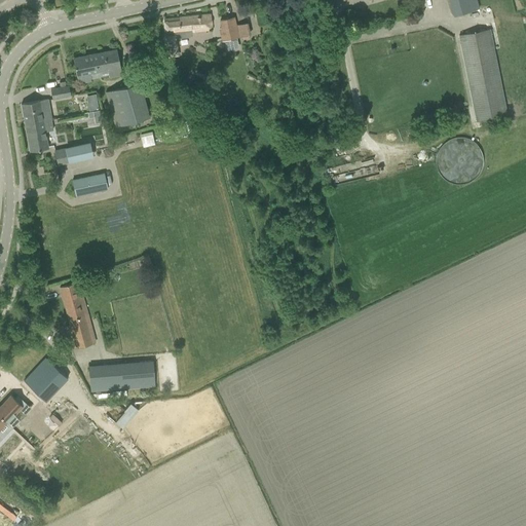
[(479,9),(476,0),(448,0),(453,16),(479,9)]
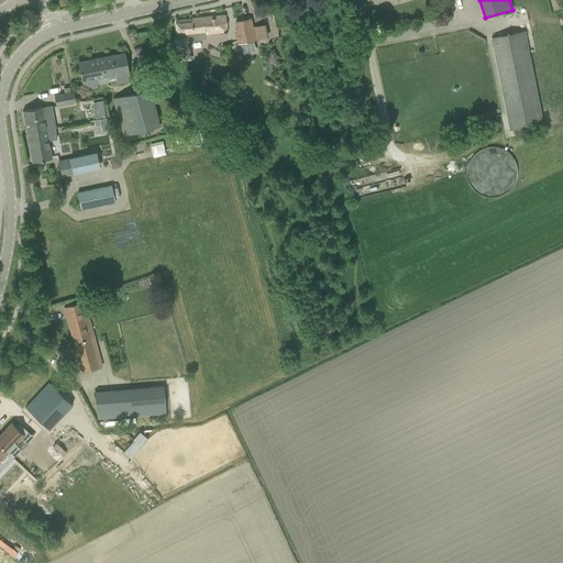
[(196,41),(201,40),(201,34),(225,32),(224,15),(175,21),(177,40),(175,40),(177,62),(184,61),(184,59),(188,59),(186,39),(196,37),(196,41)]
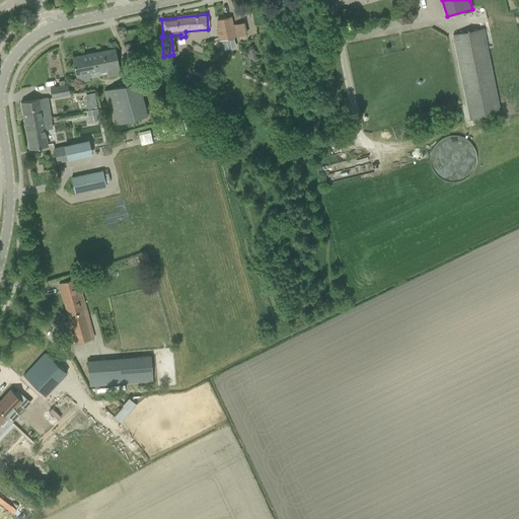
[(219,27),(216,28),(219,41),(221,40),(223,48),(235,45),(234,36),(235,36),(233,26),(232,23),(230,17),(225,18),(217,20),(219,27)]
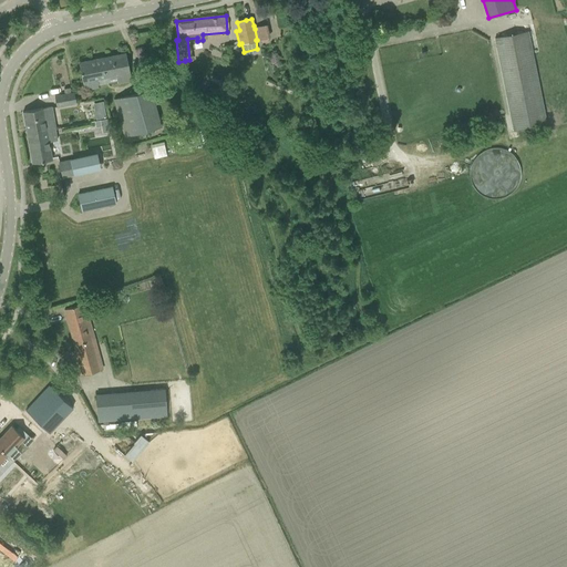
[(494,39),(512,132),(547,125),(528,32),(494,39)]
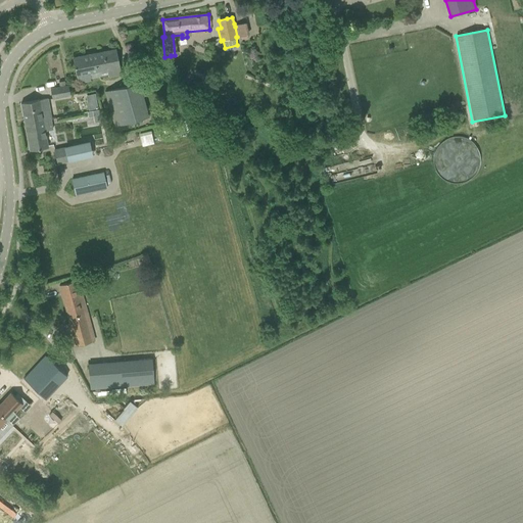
[(107,76),(120,73),(115,49),(73,58),(78,83),(91,81),(89,74),(106,70),(107,76)]
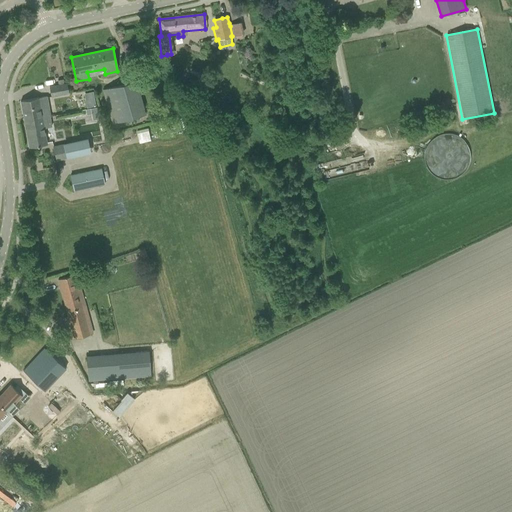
[(146,114),(135,78),(102,88),(113,124),(146,114)]
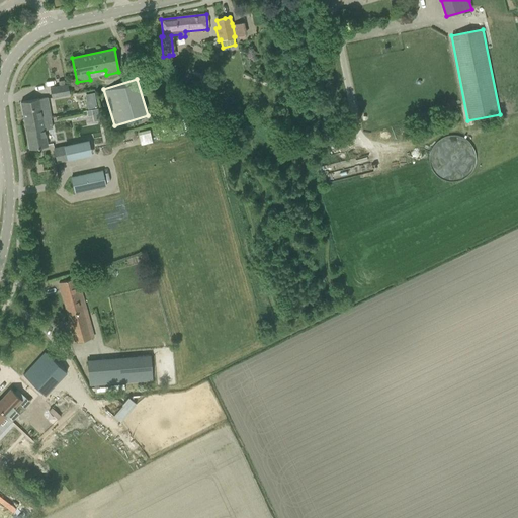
[(69,94),(68,84),(50,88),(52,97),(69,94)]
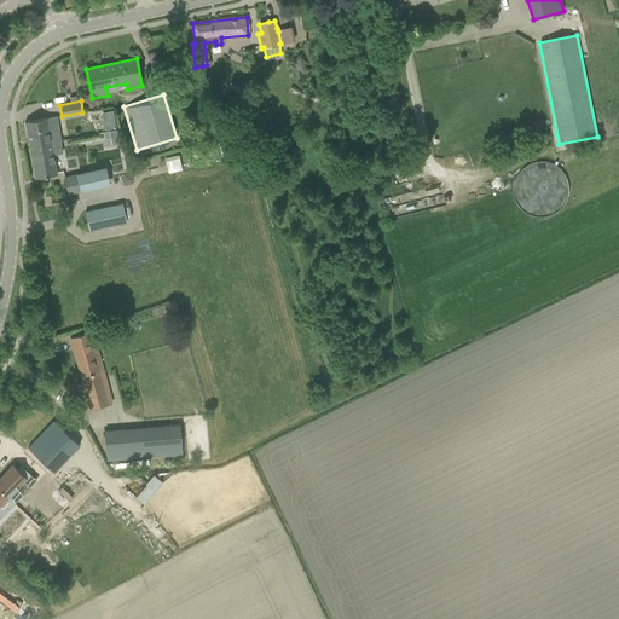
[(111,110),(102,111),(103,120),(114,119),(111,110)]
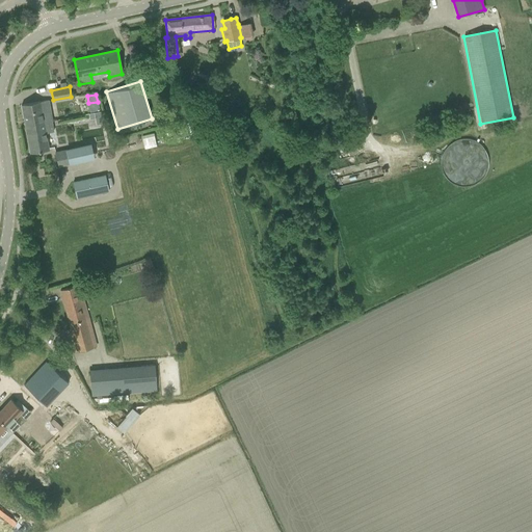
[(31,103),(21,105),(25,127),(44,124),(42,112),(50,111),(48,100),(31,103)]
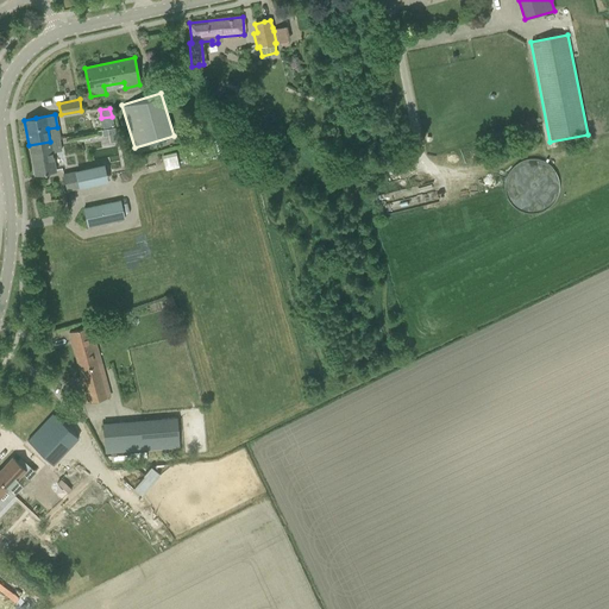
[(102,129),(104,143),(118,142),(117,127),(102,129)]
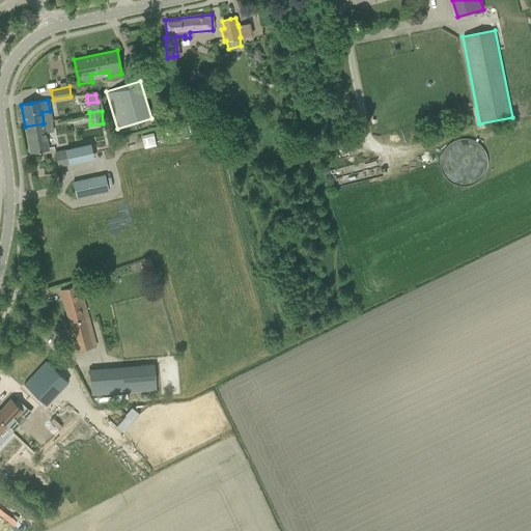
[(44,123),(25,127),(30,152),(39,151),(49,149),(46,132),(51,131),(53,131),(52,121),(44,123)]
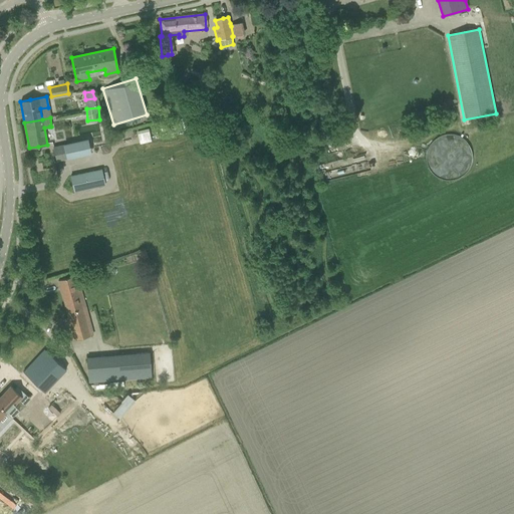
[(148,129),(137,131),(140,143),(151,141),(148,129)]
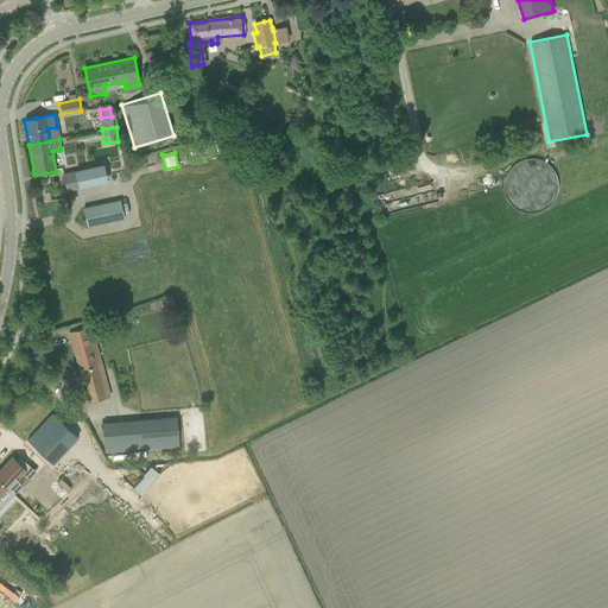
[(559,189),(559,188),(559,182),(557,177),(555,172),(551,169),(548,166),(543,163),(537,162),(531,162),(526,163),(521,164),(518,166),(513,170),(510,173),(507,178),(506,184),(506,189),(506,194),(508,200),(511,204),(514,208),(518,210),(523,214),(527,215),(533,215),(538,215),(543,214),(548,210),(551,208),(555,204),(557,200),(559,194),(559,189)]
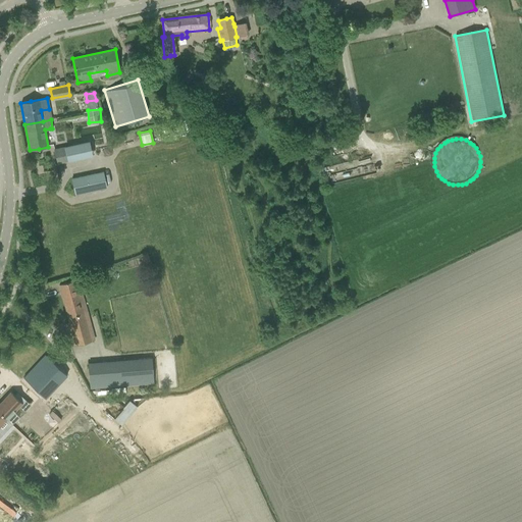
[(65,147),(54,150),(57,164),(68,161),(65,147)]
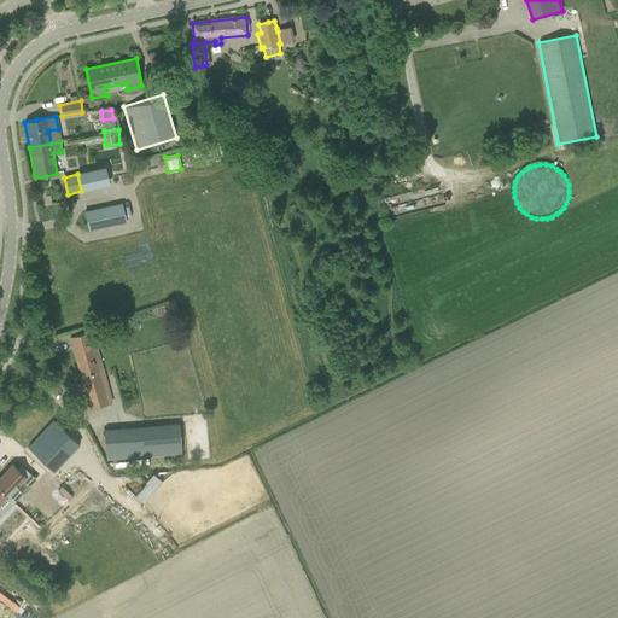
[(112,205),(85,213),(88,231),(116,225),(126,222),(122,204),(112,205)]
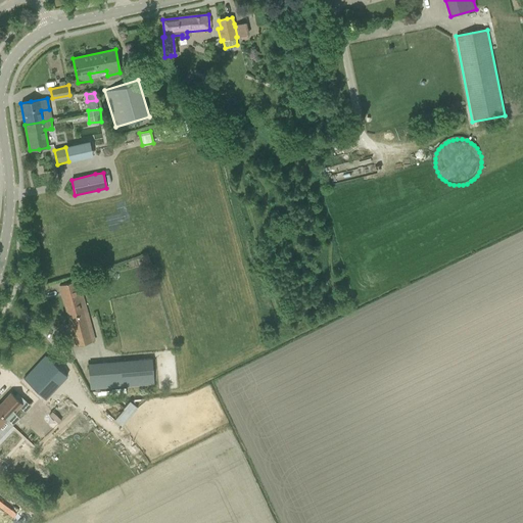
[(148,253),(141,255),(144,267),(151,265),(149,259),(148,253)]
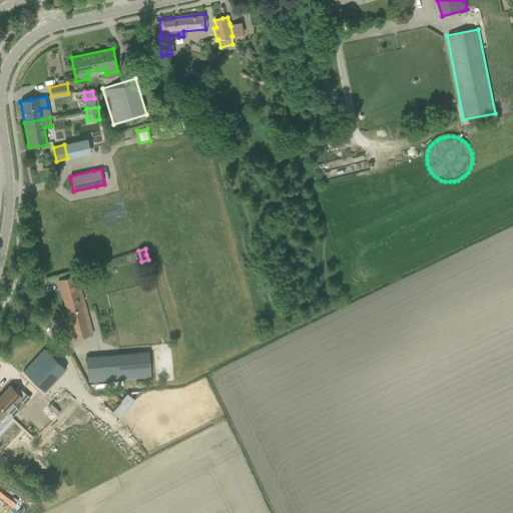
[(68,318),(64,319),(70,340),(89,334),(89,333),(92,332),(84,306),(82,307),(76,285),(79,284),(76,275),(58,280),(68,318)]
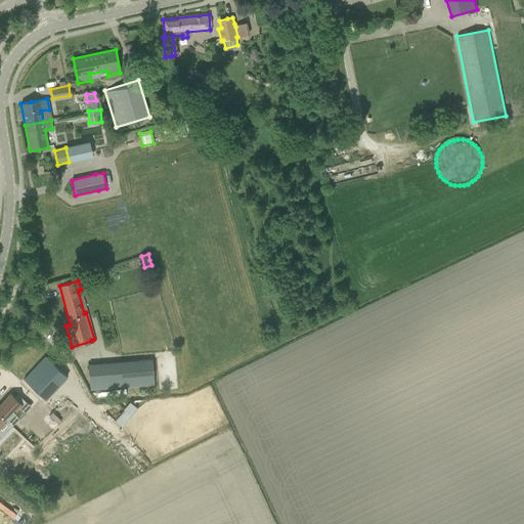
[(45,356),(24,380),(45,400),(67,377),(45,356)]
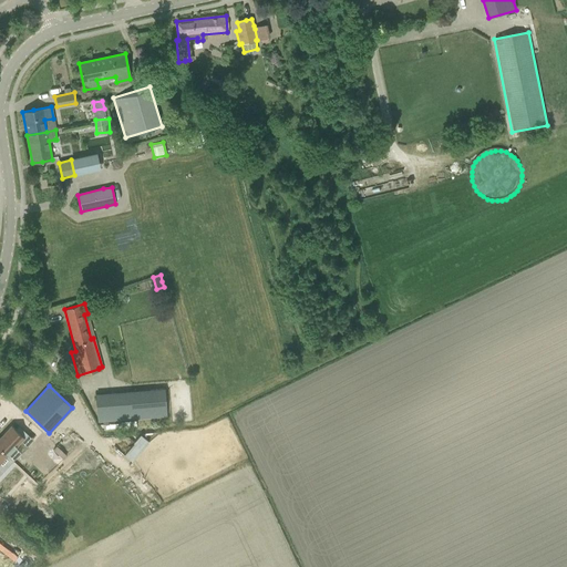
[(95,394),(99,423),(167,418),(165,389),(95,394)]
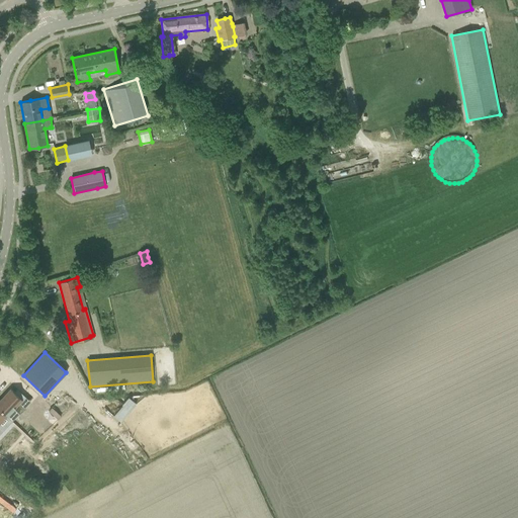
[(8,391),(0,399),(0,423),(4,419),(10,423),(17,416),(12,411),(23,399),(15,392),(12,395),(8,391)]
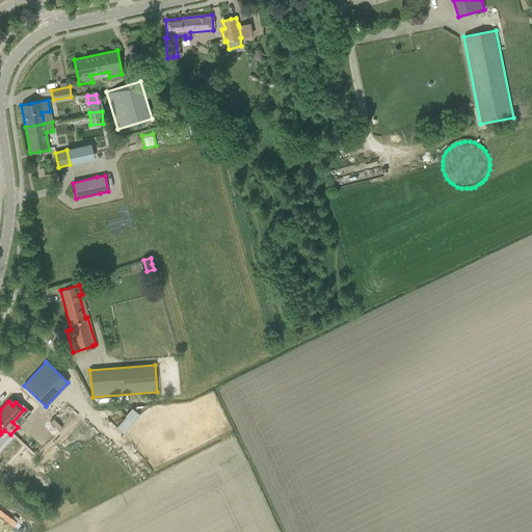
[(71,407),(52,427),(61,435),(75,422),(89,435),(94,432),(78,418),(79,417),(71,407)]
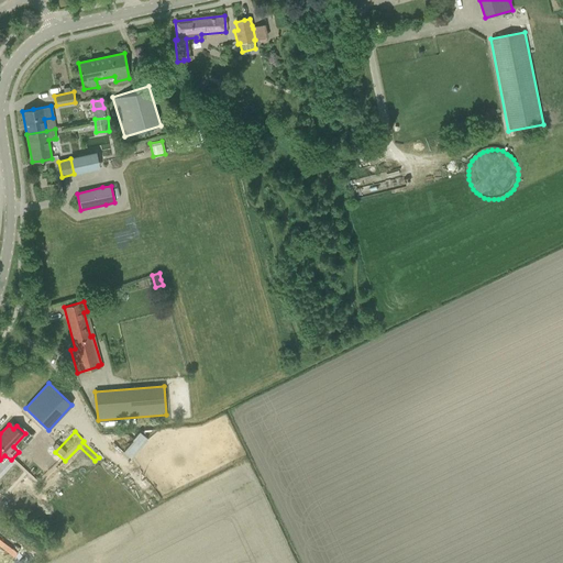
[(140,432),(124,451),(132,457),(147,439),(140,432)]
